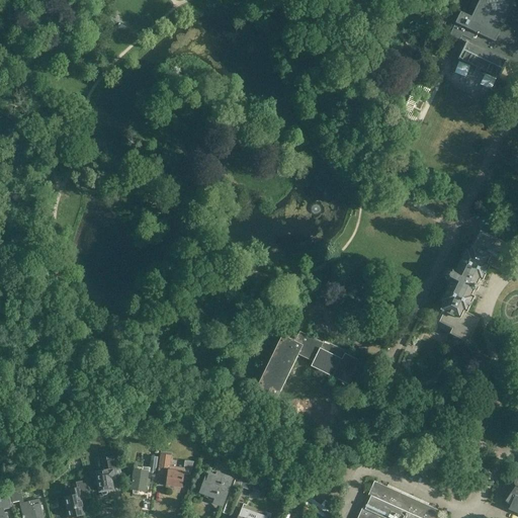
[(464,44),(457,59),(499,79),(507,62),(509,64),(509,65),(511,65),(512,66),(513,66),(514,66),(516,66),(517,65),(517,64),(517,0),(480,0),(471,18),(460,13),(455,24),(449,36),(464,44)]
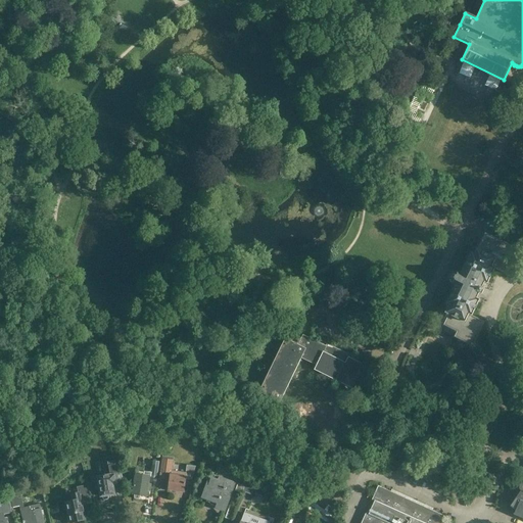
[(446,31),(452,20),(445,17),(441,28),(446,31)]
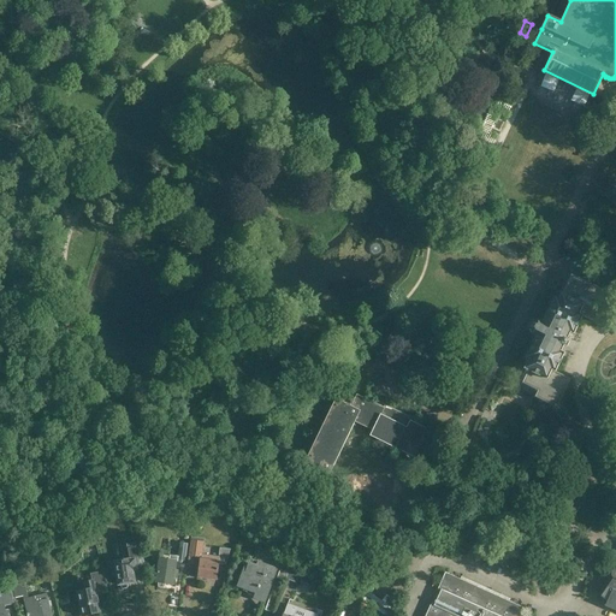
[(527,39),(519,35),(513,49),(520,52),(527,39)]
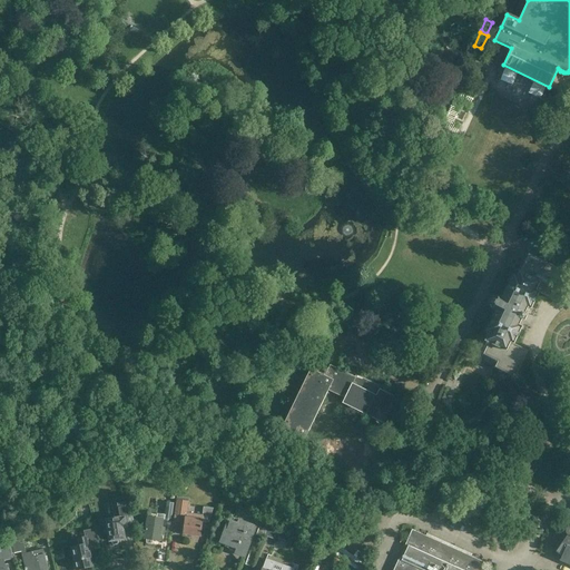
[(482,355),(483,356),(482,357),(482,359),(482,360),(482,361),(483,361),(483,362),(490,365),(491,365),(492,365),(493,365),(494,364),(495,362),(497,363),(494,369),(514,379),(527,352),(513,345),(522,327),(519,326),(521,323),(526,313),(527,310),(530,311),(539,293),(552,300),(566,274),(529,255),(520,273),(519,273),(517,278),(513,276),(501,300),(498,298),(492,300),(490,305),(492,310),(497,311),(485,332),(489,334),(484,342),(488,344),(482,355)]
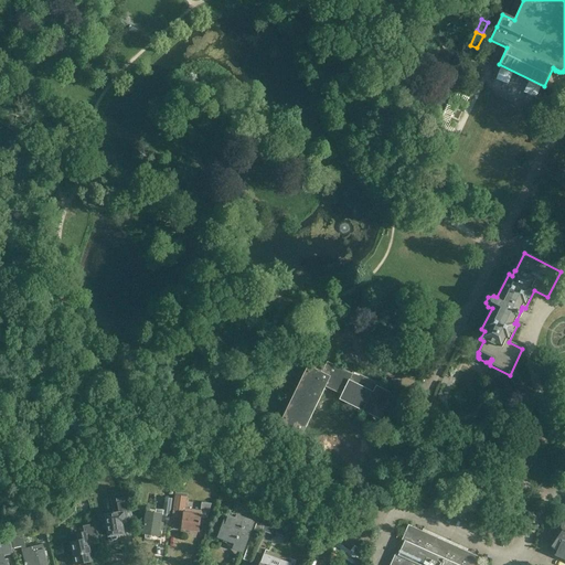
[(308,368),(278,427),(291,433),(294,429),(302,434),(307,425),(326,387),(341,395),(339,401),(382,422),(394,395),(382,390),(383,387),(353,372),(352,374),(327,363),(324,369),(323,368),(321,371),(322,372),(321,374),(320,373),(320,374),(317,373),(318,372),(308,368)]
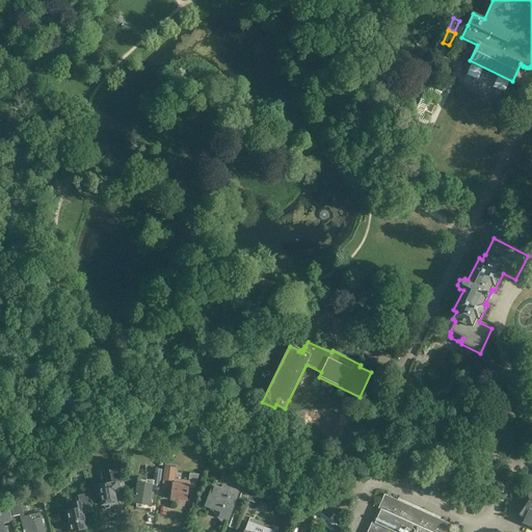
[(175,478),(176,469),(176,466),(165,463),(163,477),(161,488),(171,490),(170,499),(186,501),(188,487),(195,488),(200,474),(190,473),(189,481),(175,478)]
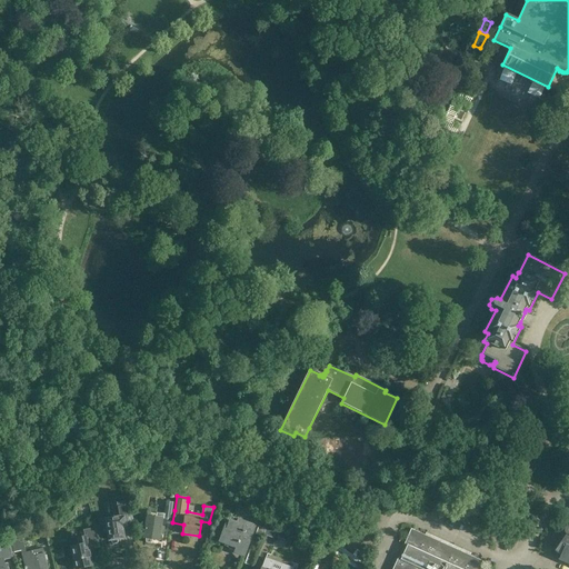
[(106,520),(101,520),(103,533),(108,533),(109,540),(111,540),(112,545),(119,543),(120,539),(123,538),(122,527),(135,526),(130,499),(111,502),(113,518),(106,519),(106,520)]
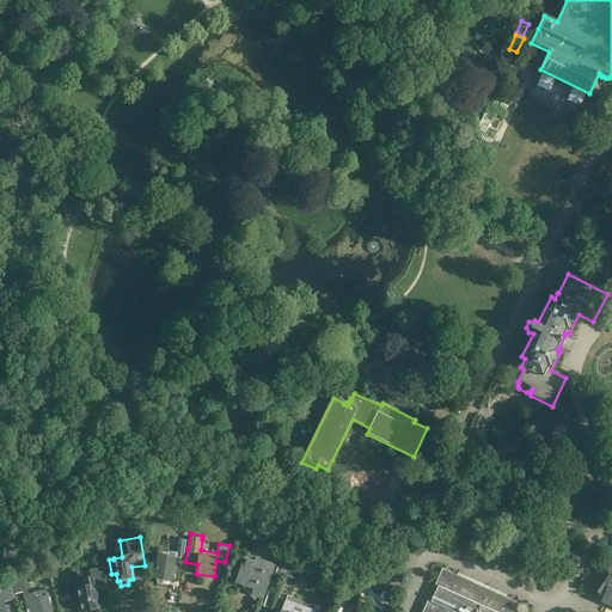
[(171,581),(175,558),(158,556),(154,579),(157,579),(158,583),(163,585),(164,580),(171,581)]
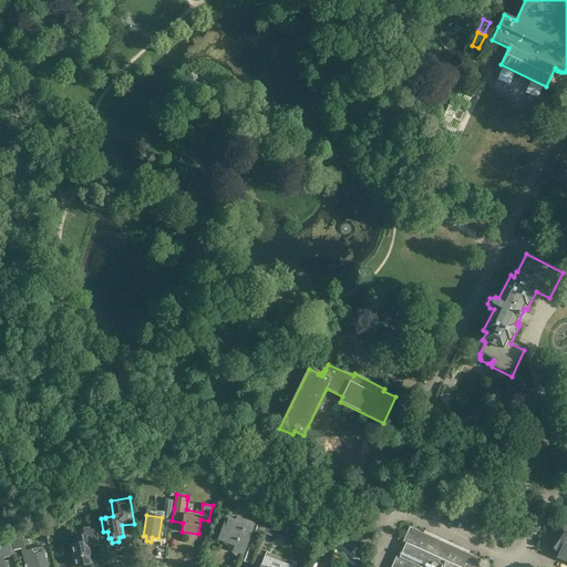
[(226,518),(218,539),(235,546),(233,552),(244,555),(255,524),(237,517),(236,522),(226,518)]
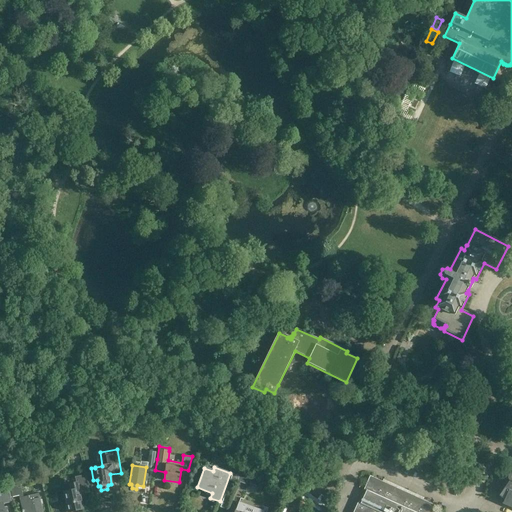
[(234,475),(233,474),(230,483),(236,485),(239,476),(241,471),(236,469),(234,475)]
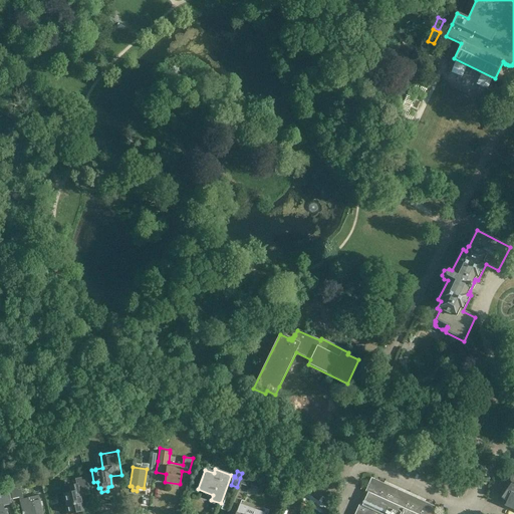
[(511,483),(501,498),(507,502),(505,507),(513,510),(513,476),(511,477),(510,478),(510,479),(510,481),(510,482),(510,483),(511,483)]
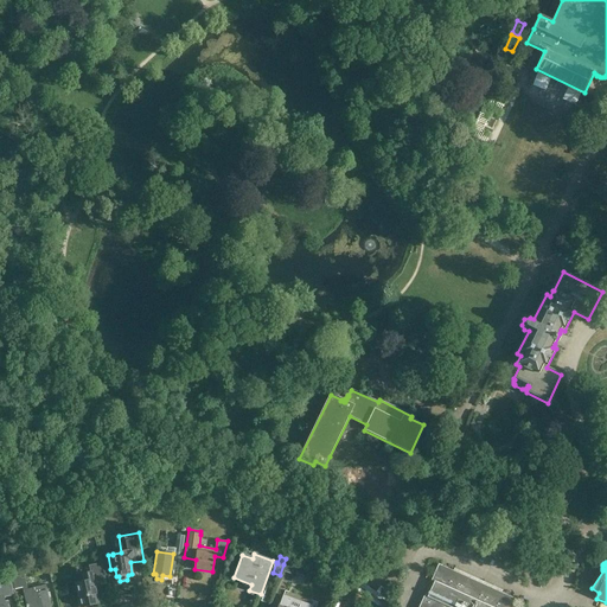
[(512,606),(516,600),(439,564),(430,581),(434,583),(428,596),(425,595),(419,606),(512,606)]
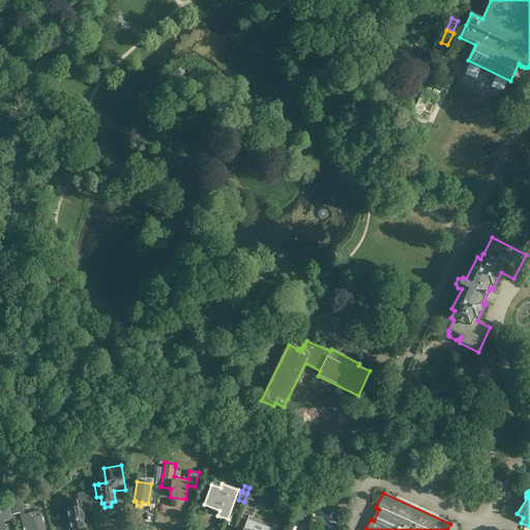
[(66,510),(70,529),(74,529),(86,527),(82,507),(91,504),(89,494),(83,495),(84,499),(72,502),(74,508),(66,510)]
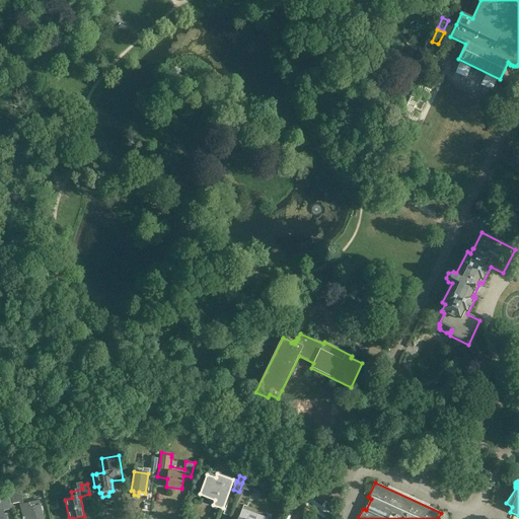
[(22,518),(43,518),(40,505),(40,501),(23,504),(20,492),(10,494),(10,496),(9,497),(9,500),(11,500),(11,501),(12,505),(19,503),(22,518)]
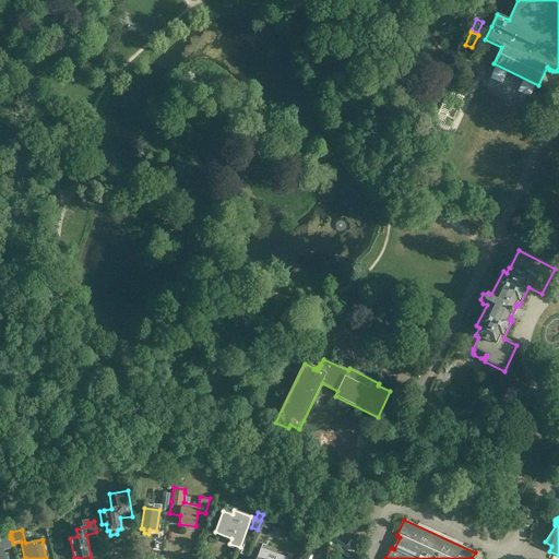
[(240,554),(248,557),(252,543),(246,540),(240,554)]
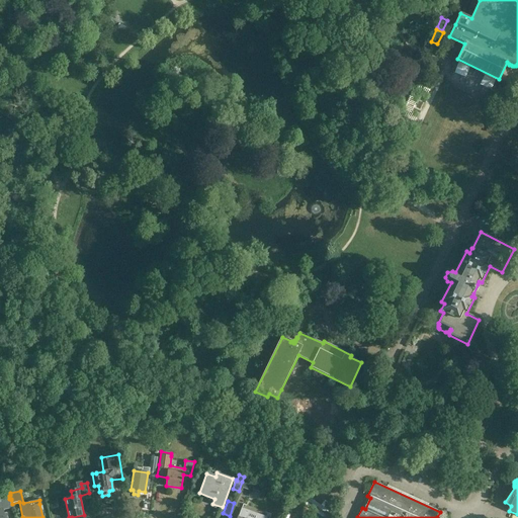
[(266,517),(267,516),(242,507),(239,516),(238,517),(266,517)]
